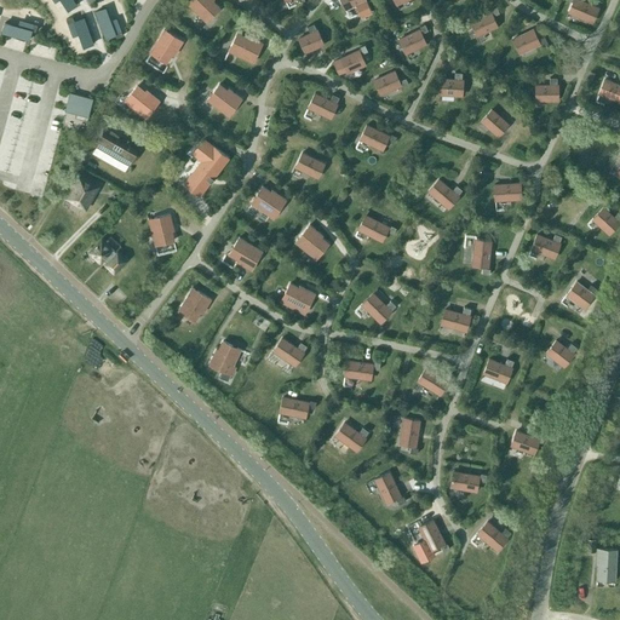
[(78,7),(73,0),(52,0),(56,5),(61,1),(68,13),(78,7)]
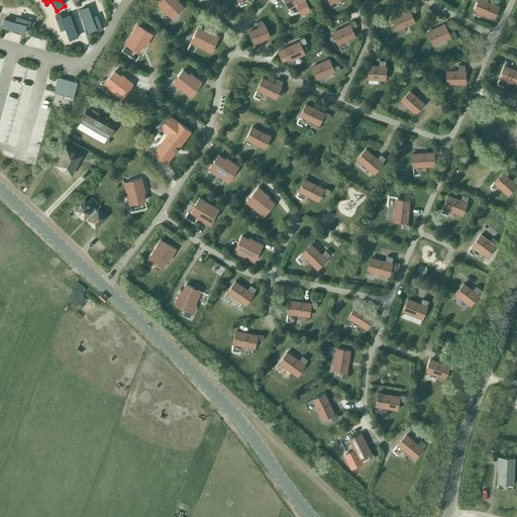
[(172,18),(183,6),(177,0),(158,0),(156,2),(172,18)]
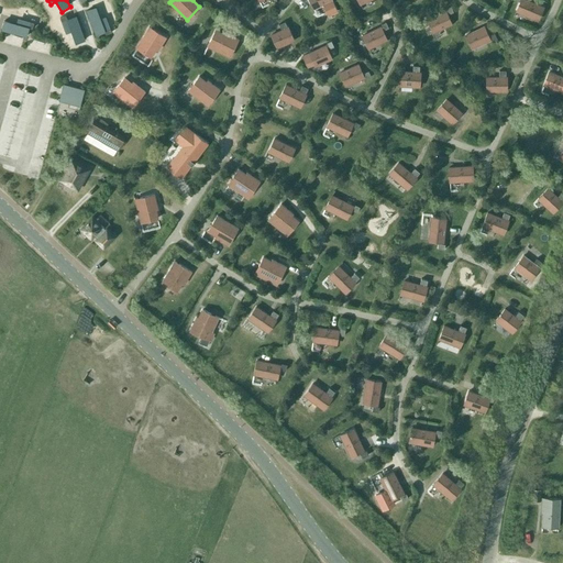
[(309,0),(313,8),(322,3),(328,14),(337,11),(332,1),(331,0),(309,0)]
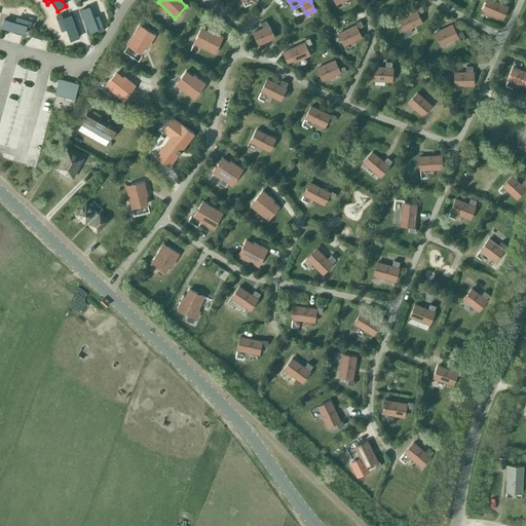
[(502,19),(508,6),(491,0),(482,0),(486,1),(482,10),(502,19)]
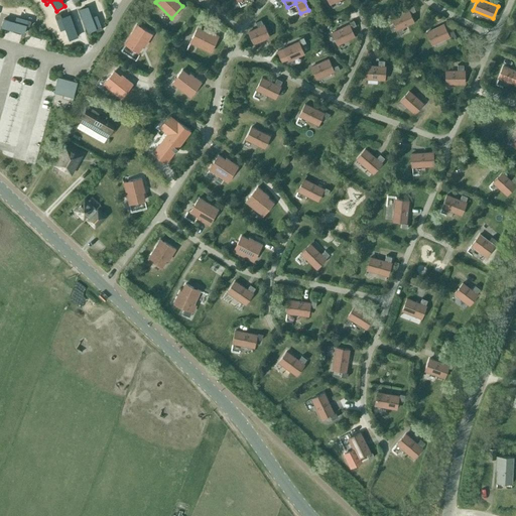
[(397,29),(413,21),(410,13),(415,11),(413,5),(408,7),(409,9),(391,17),(397,29)]
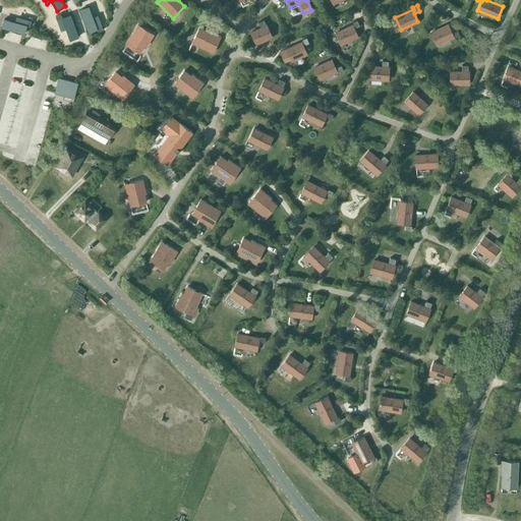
[(91,7),(79,10),(88,33),(98,30),(99,33),(105,31),(99,15),(94,17),(91,7)]
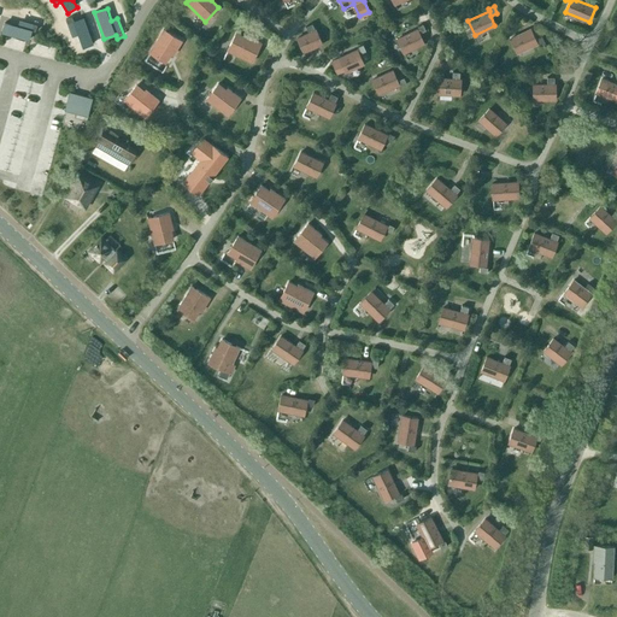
[(94,45),(84,17),(75,21),(74,18),(66,21),(72,37),(78,35),(83,50),(94,45)]
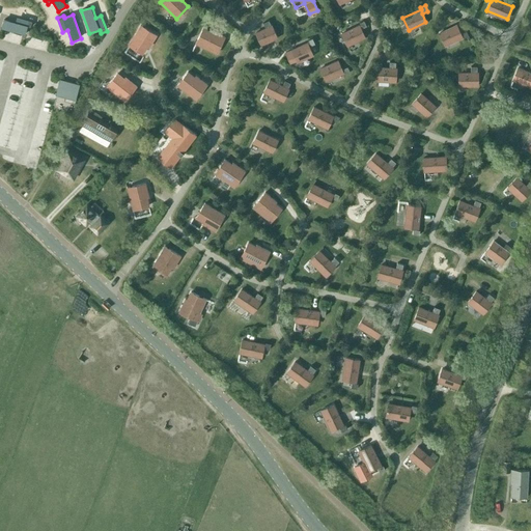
[(17,22),(5,19),(2,28),(26,35),(28,27),(32,28),(34,22),(19,18),(17,22)]
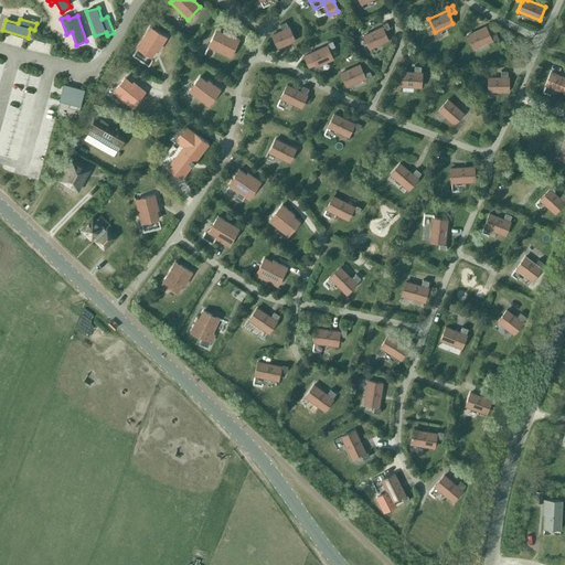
[(288,28),(286,21),(279,24),(283,30),(272,35),(278,48),(295,40),(289,28),(288,28)]
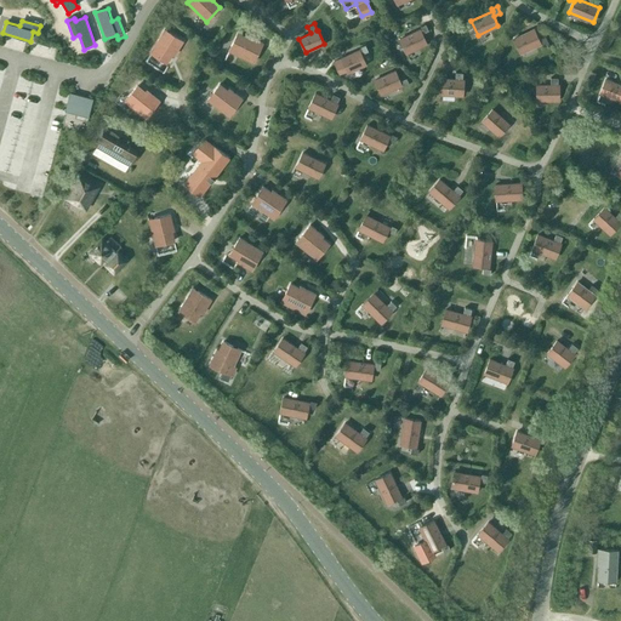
[(406,53),(427,44),(422,34),(428,32),(425,24),(420,27),(421,29),(399,39),(406,53)]
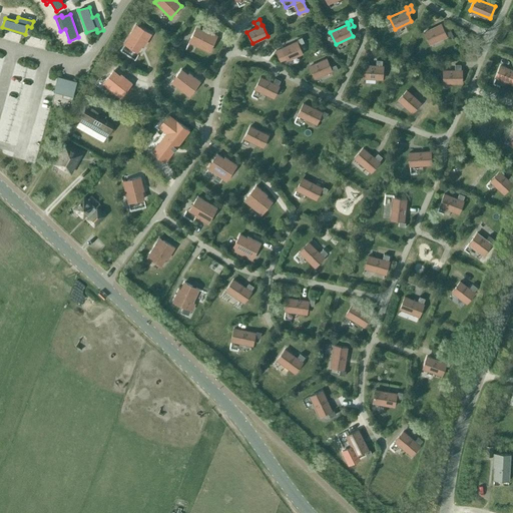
[(151,34),(135,24),(124,43),(137,51),(142,44),(143,45),(151,34)]
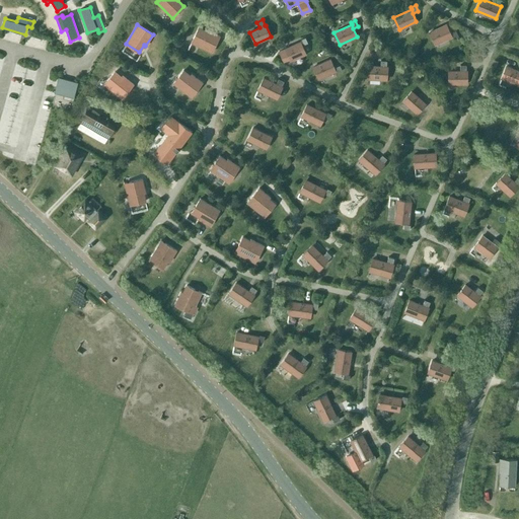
[(458,35),(455,30),(450,32),(446,24),(429,32),(435,45),(452,35),(453,38),(458,35)]
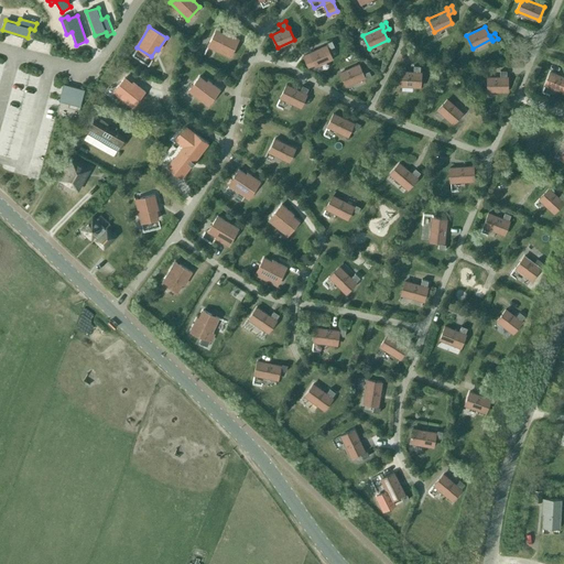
[(224,34),(216,30),(208,46),(229,56),(238,39),(225,32),(224,34)]
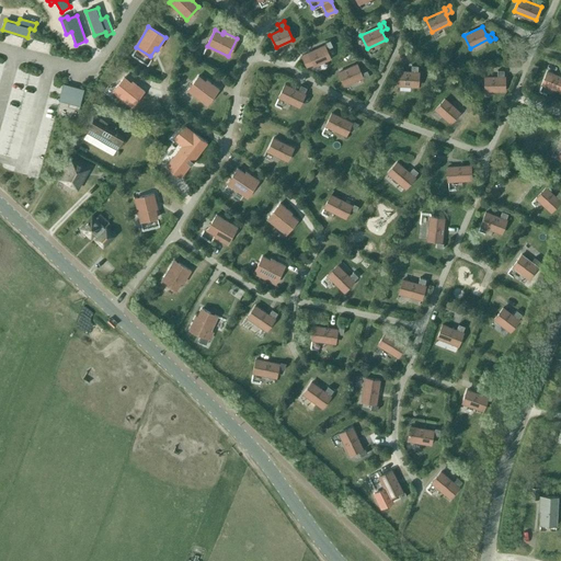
[(308,53),(301,56),(306,65),(311,63),(313,66),(330,58),(327,49),(328,48),(332,46),(329,39),(325,42),(327,45),(324,45),(308,53)]
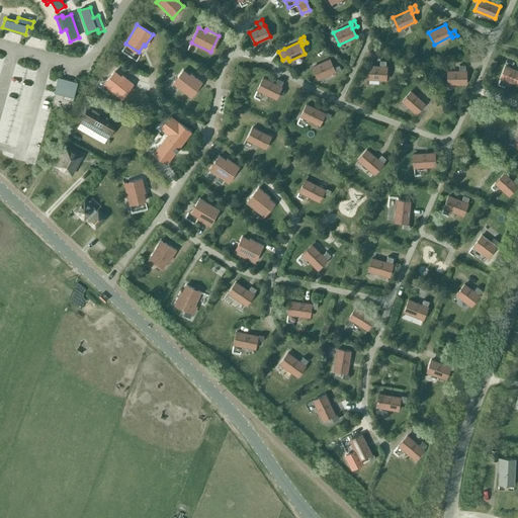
[(333,68),(330,59),(313,67),(318,79),(336,70),(337,72),(341,71),(339,65),(333,68)]
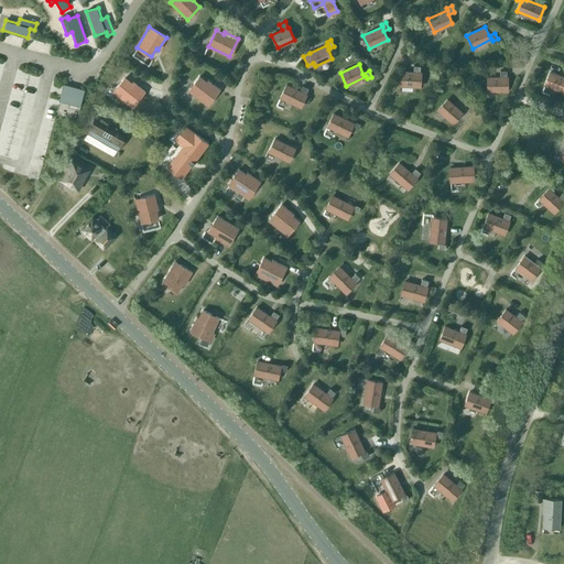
[(420,73),(420,67),(413,66),(413,72),(401,72),(400,85),(420,86),(421,73),(420,73)]
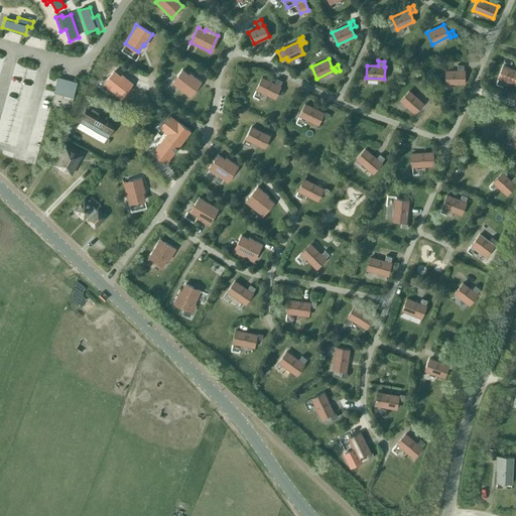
[(464,71),(464,66),(458,66),(458,71),(445,71),(445,84),(465,84),(465,71),(464,71)]
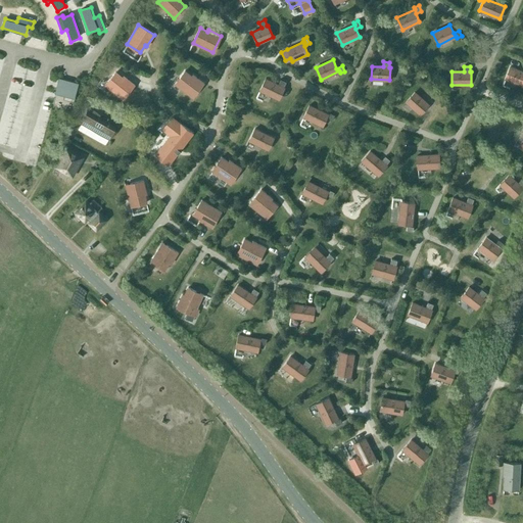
[(522,72),(510,66),(505,79),(522,85),(522,72)]
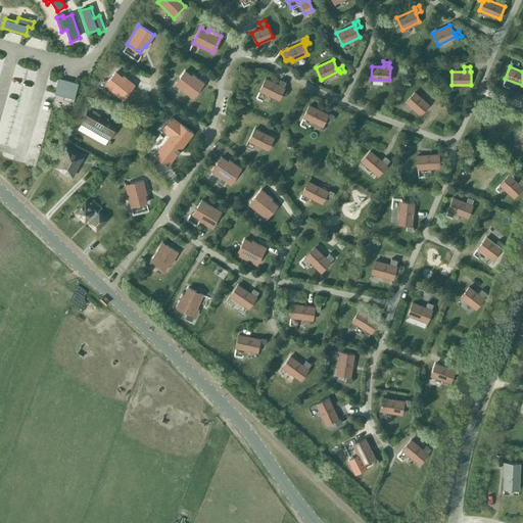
[(191,77),(185,70),(175,84),(193,97),(203,83),(193,75),(191,77)]
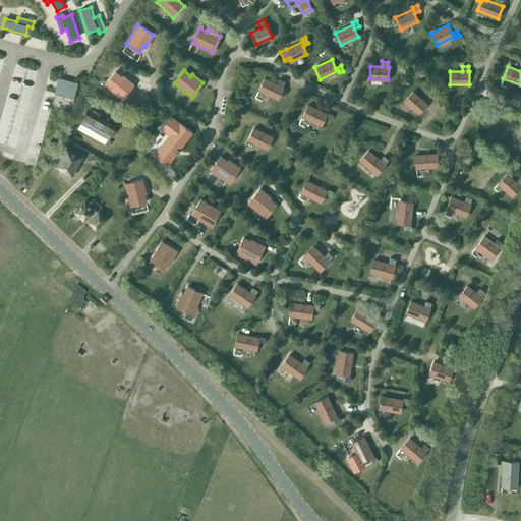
[(133,84),(123,75),(122,77),(115,72),(105,84),(122,99),(133,84)]
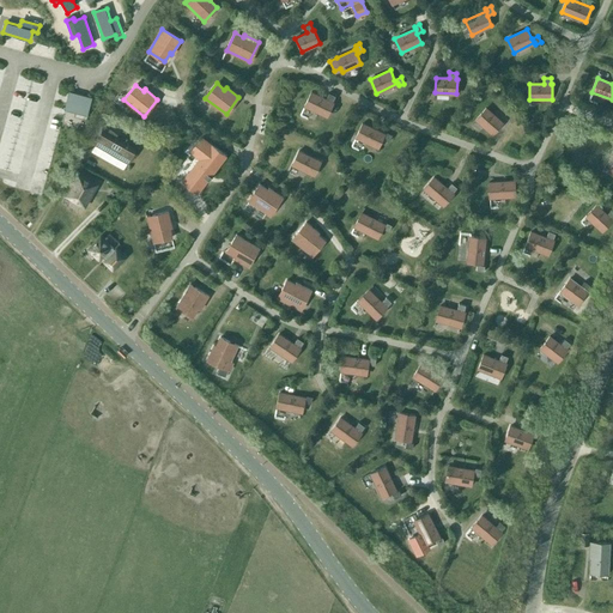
[(70,91),(64,110),(87,116),(92,97),(70,91)]
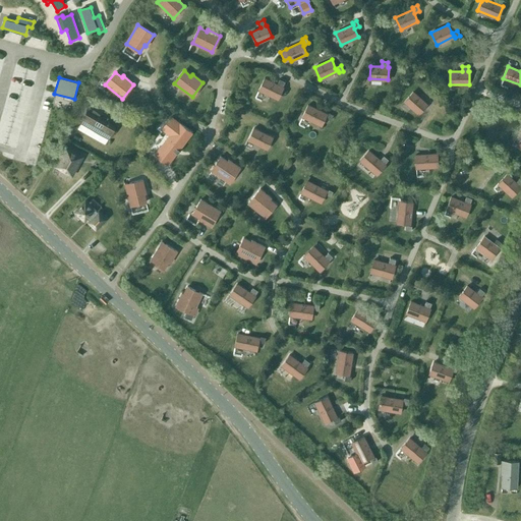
[(277,84),(265,78),(258,90),(278,99),(283,88),(282,87),(284,81),(279,79),(277,84)]
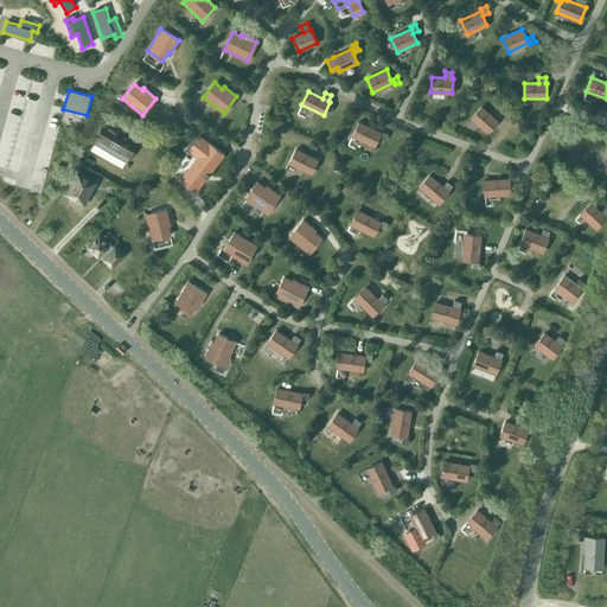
[(487,133),(497,122),(481,107),(471,119),(487,133)]
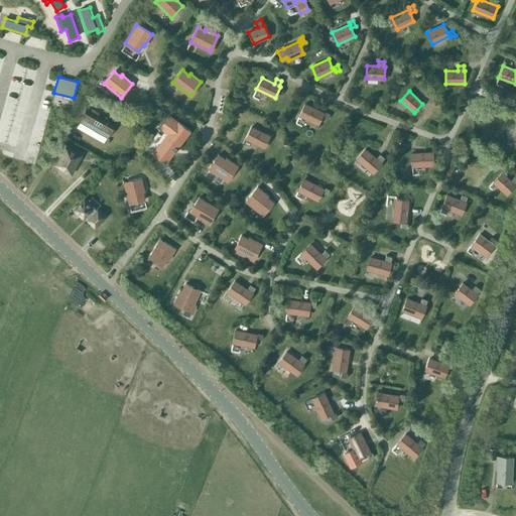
[(324,113),(304,104),(299,115),(318,124),(321,116),(327,118),(330,113),(325,111),(324,113)]
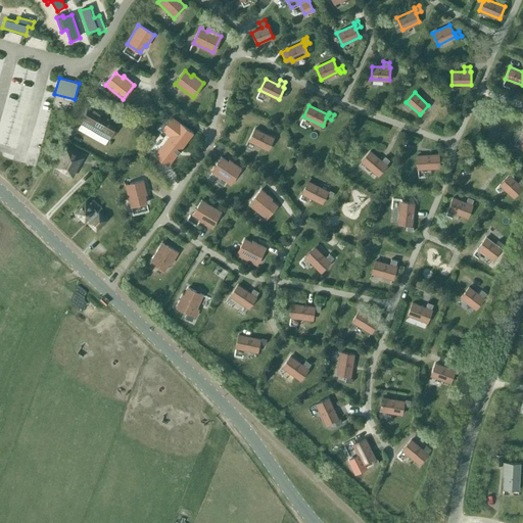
[(109,139),(110,136),(112,137),(117,131),(114,129),(116,127),(99,116),(100,115),(93,109),(91,112),(88,110),(81,123),(109,139)]
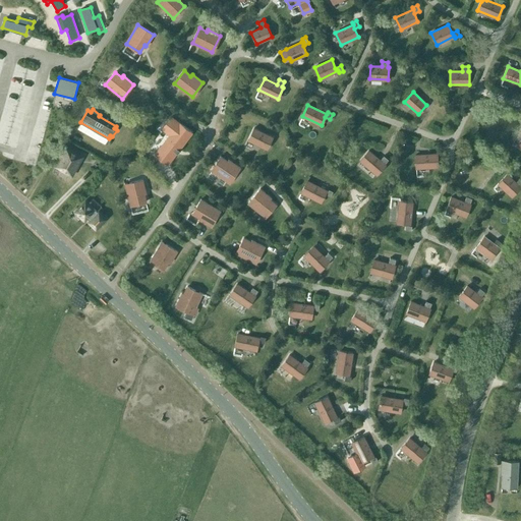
[(167,138),(155,155),(167,164),(191,132),(179,123),(170,117),(166,122),(169,125),(165,130),(172,135),(169,139),(167,138)]
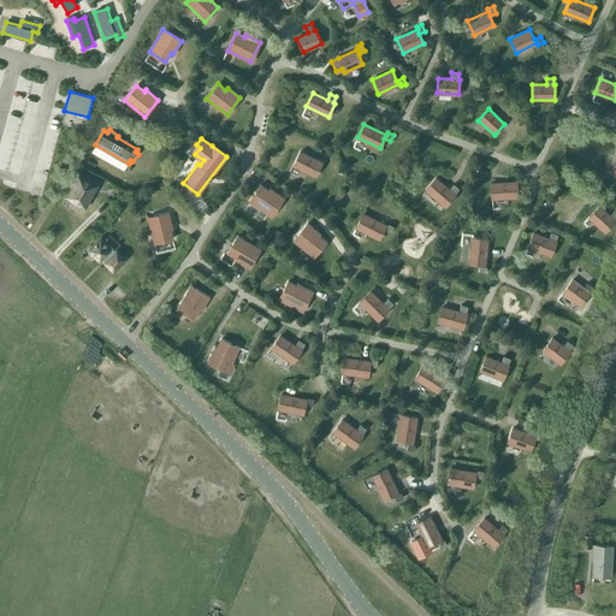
[(315,176),(323,163),(300,152),(294,165),(315,176)]
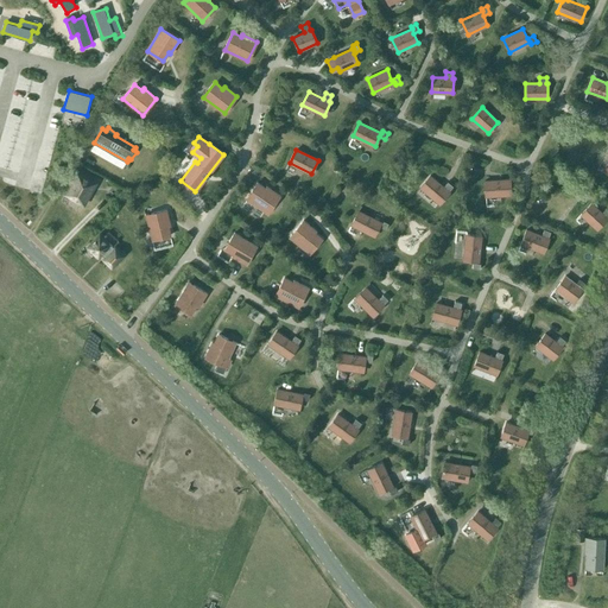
[(83,204),(95,183),(76,172),(64,194),(83,204)]
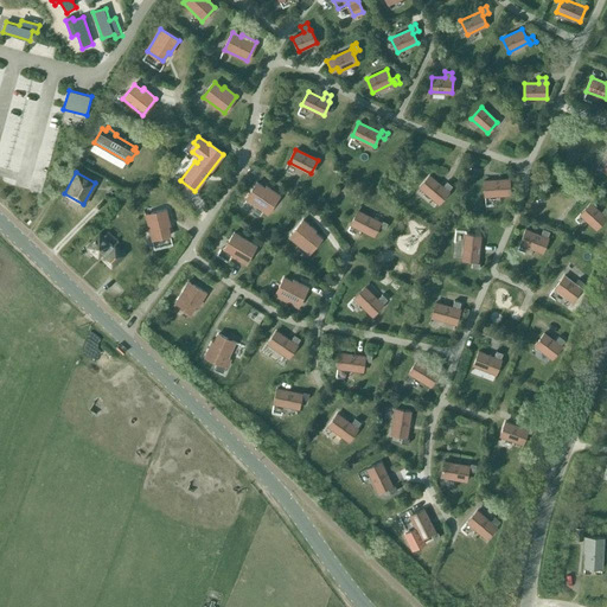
[(442,186),(429,176),(420,187),(439,203),(448,192),(447,191),(452,186),(446,181),(442,186)]
